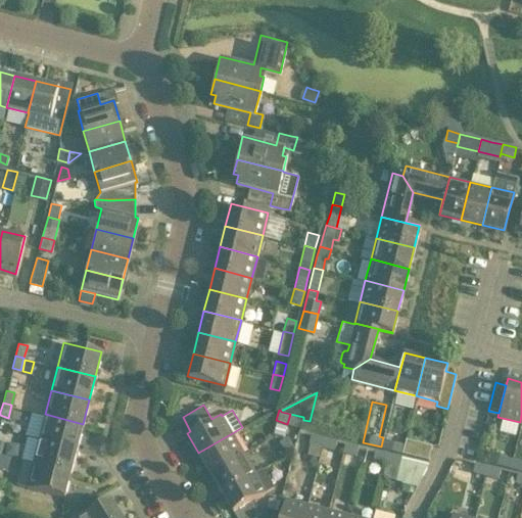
[(39,437),(77,448),(83,424),(45,414),(39,437)]
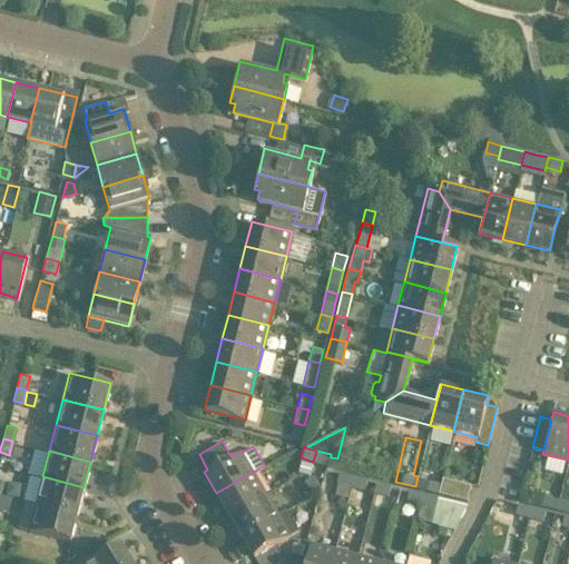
[(313,462),(327,465),(329,465),(331,457),(331,454),(316,451),(313,462)]
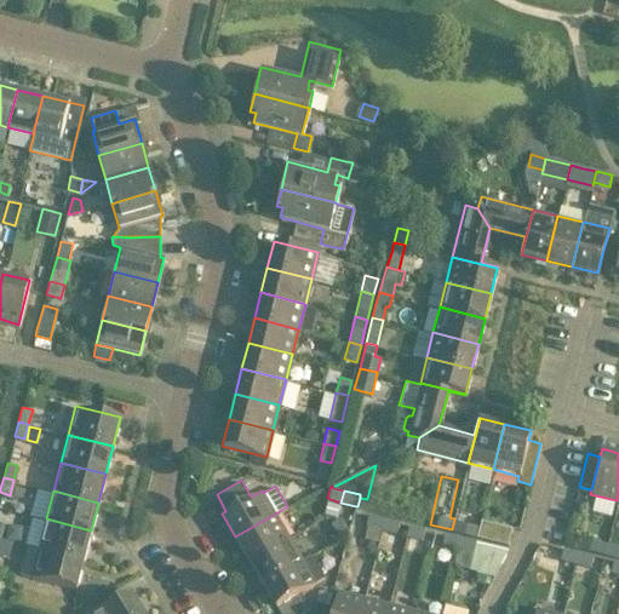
[(590,494),(588,505),(607,510),(611,499),(590,494)]
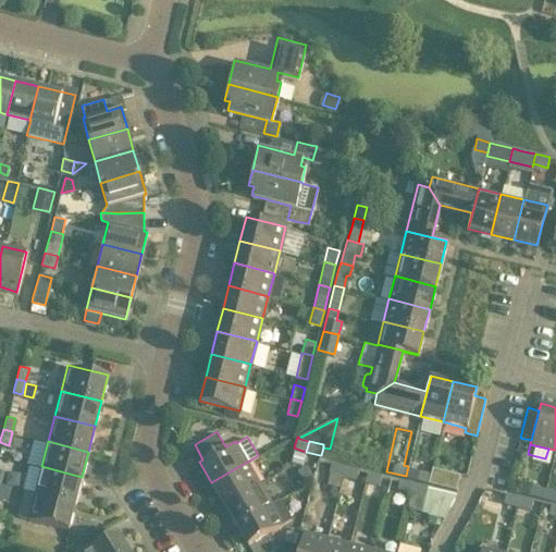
[(304,453),(294,450),(291,460),(301,463),(304,453)]
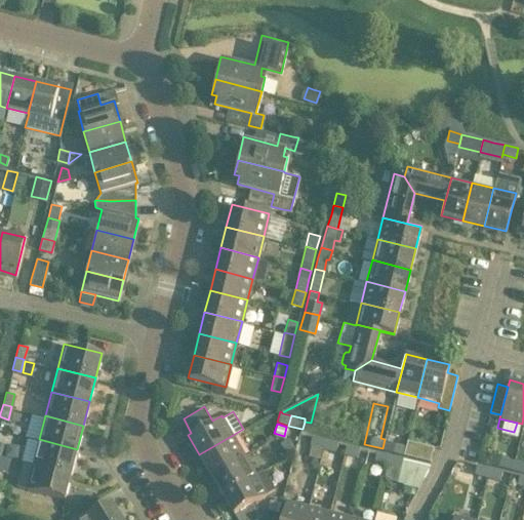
[(233,435),(199,454),(210,474),(244,453),(233,435)]
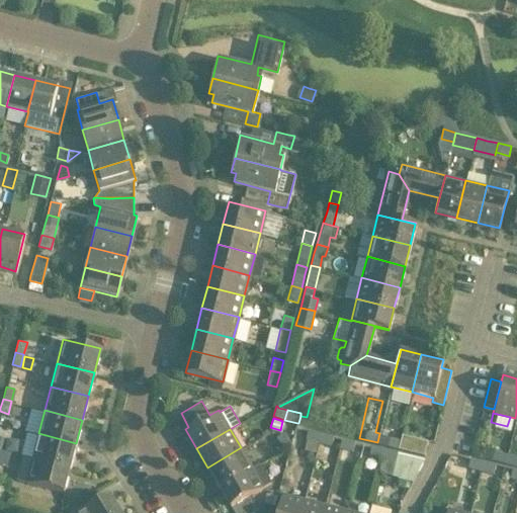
[(318,441),(320,432),(308,429),(304,447),(316,450),(318,441)]
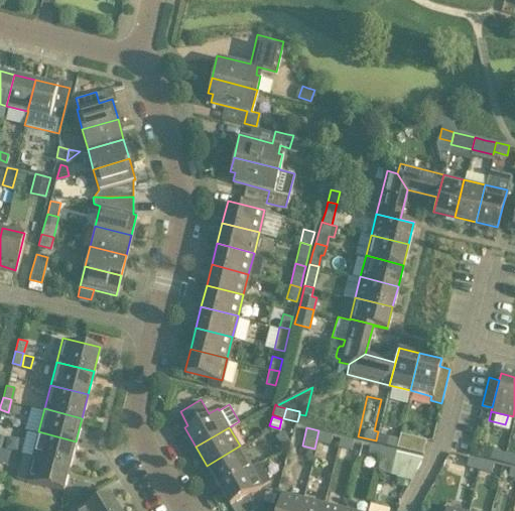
[(318,430),(316,439),(329,442),(332,433),(318,430)]
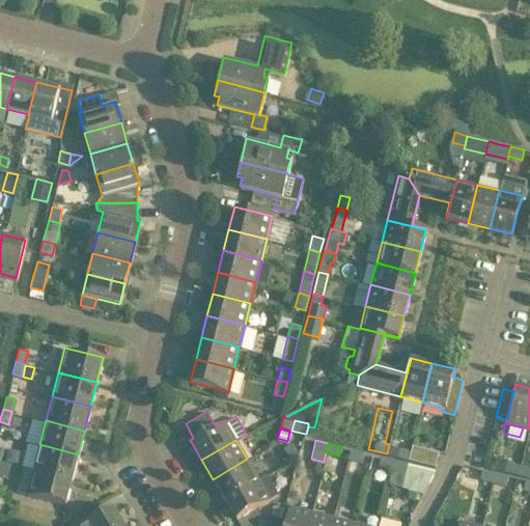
[(33,468),(72,478),(78,454),(39,444),(33,468)]
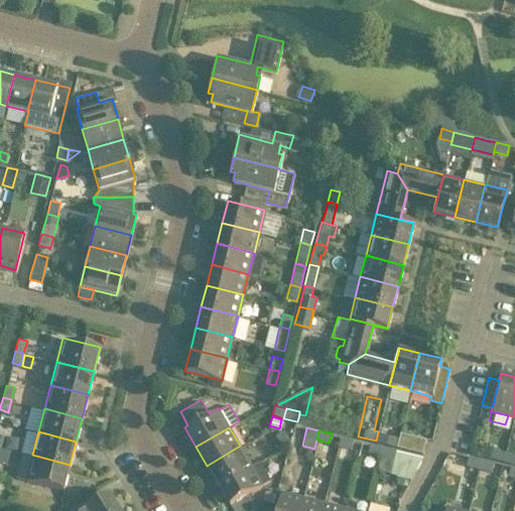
[(398,436),(396,445),(422,453),(427,438),(400,432),(398,436)]
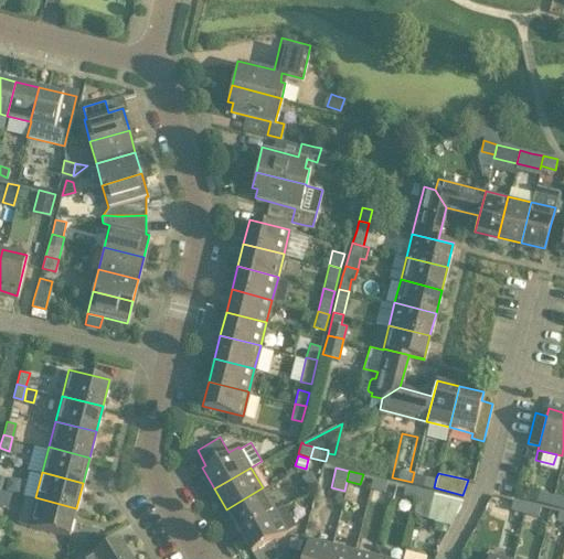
[(0,487),(9,491),(12,477),(0,474),(0,487)]
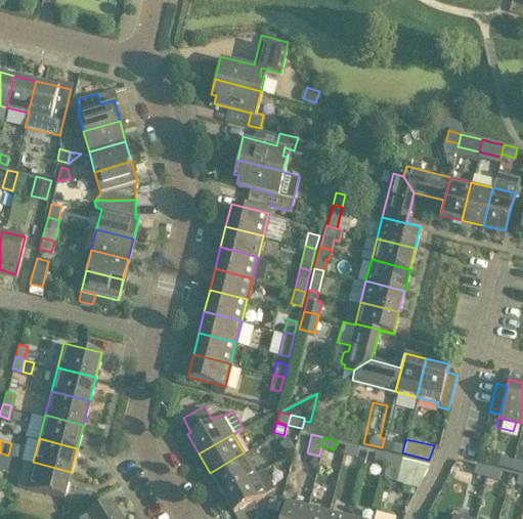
[(404,443),(393,440),(391,449),(402,452),(404,443)]
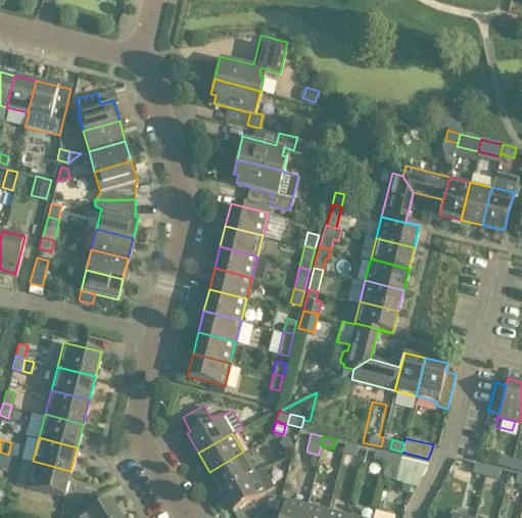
[(356,454),(358,444),(345,441),(343,451),(356,454)]
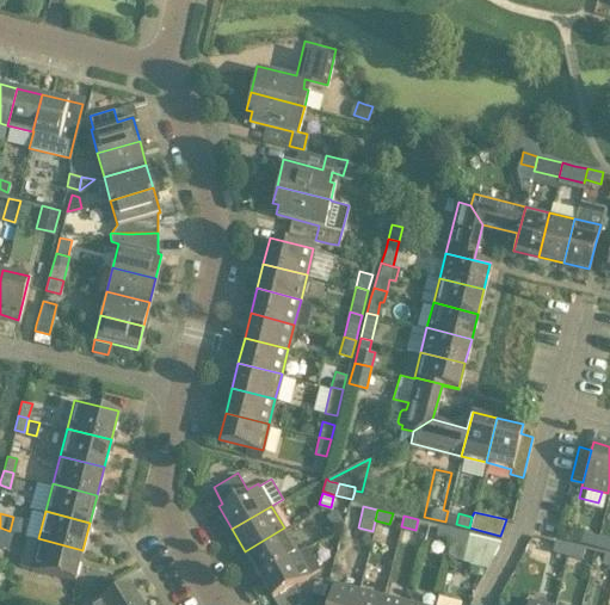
[(450,541),(453,529),(438,525),(435,536),(450,541)]
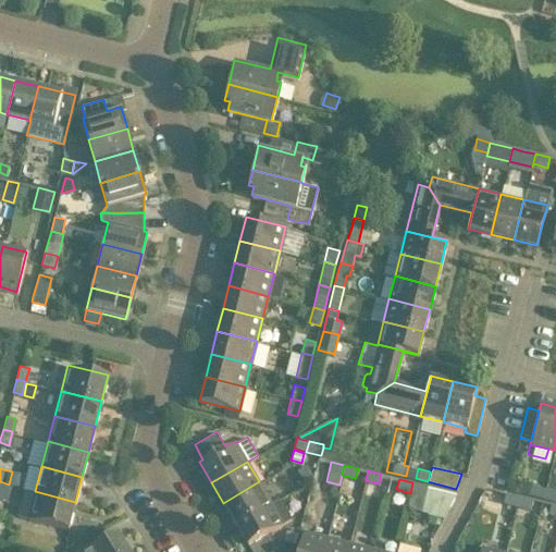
[(0,497),(5,499),(9,485),(0,481),(0,497)]
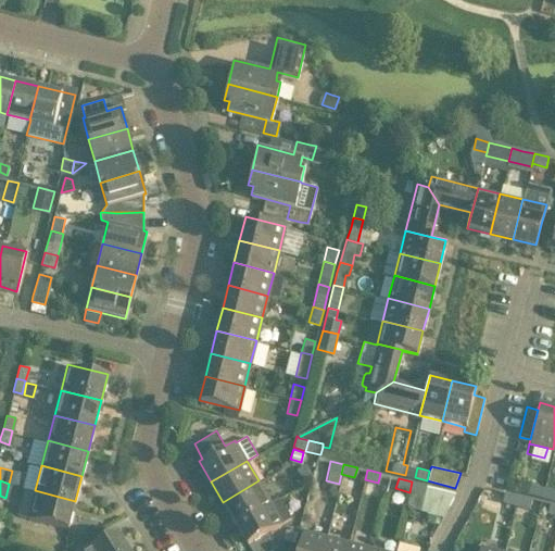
[(259,480),(223,502),(235,522),(270,501),(259,480)]
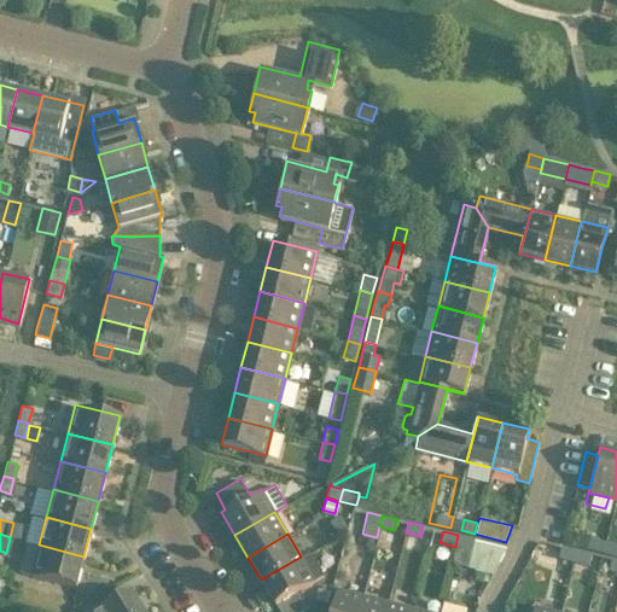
[(455,547),(452,561),(467,566),(469,563),(472,551),(475,540),(458,535),(455,547)]
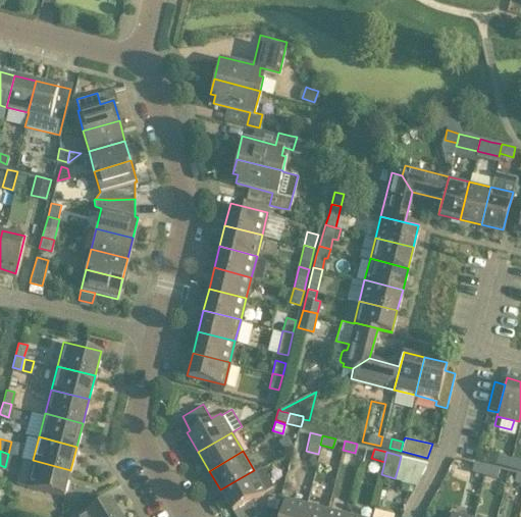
[(508,465),(510,457),(499,454),(497,462),(508,465)]
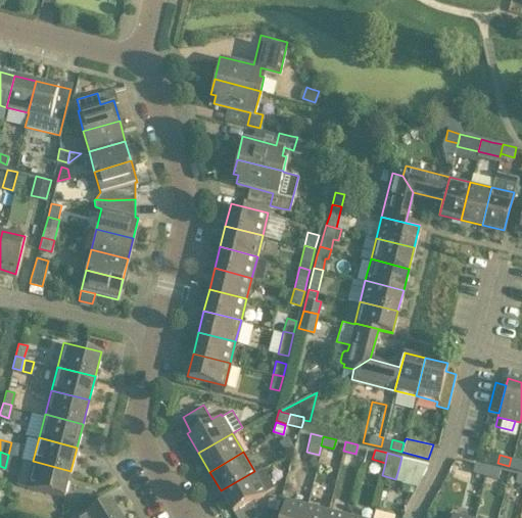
[(521,460),(511,458),(509,466),(521,469),(521,468),(521,460)]
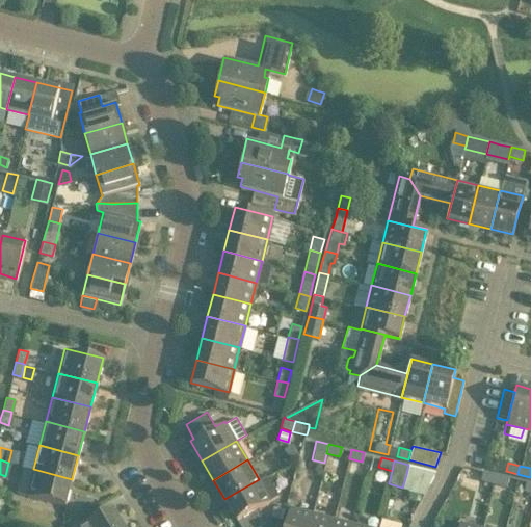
[(64,504),(72,479),(33,469),(26,494),(64,504)]
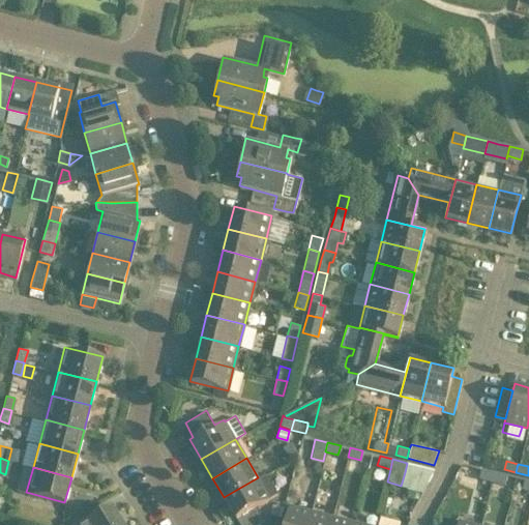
[(491,480),(494,471),(481,468),(478,478),(491,480)]
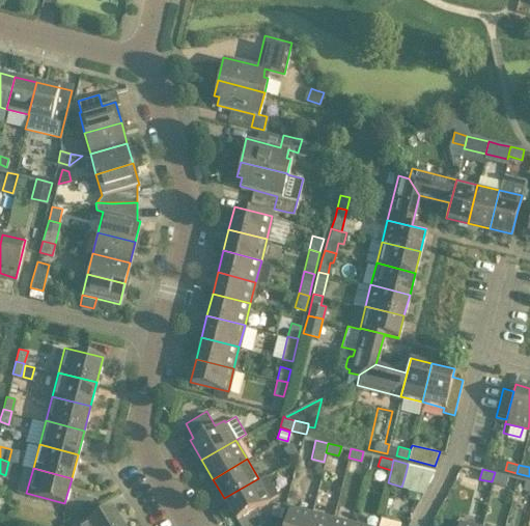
[(495,472),(492,481),(505,485),(507,475),(495,472)]
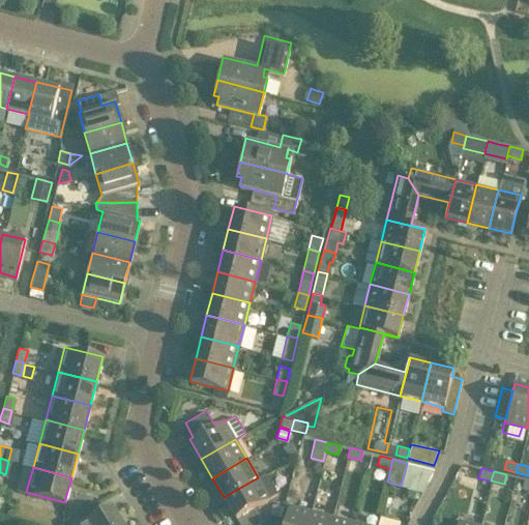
[(265,473),(258,477),(224,497),(235,517),(236,517),(240,524),(255,524),(264,520),(255,505),(276,493),(265,473)]
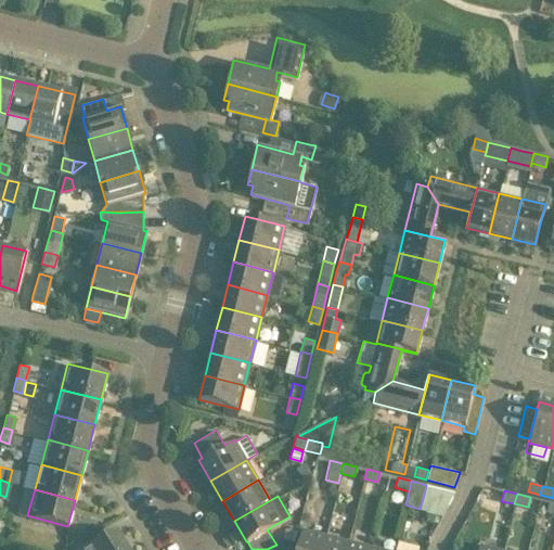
[(438,514),(439,510),(428,507),(427,511),(425,521),(436,523),(438,514)]
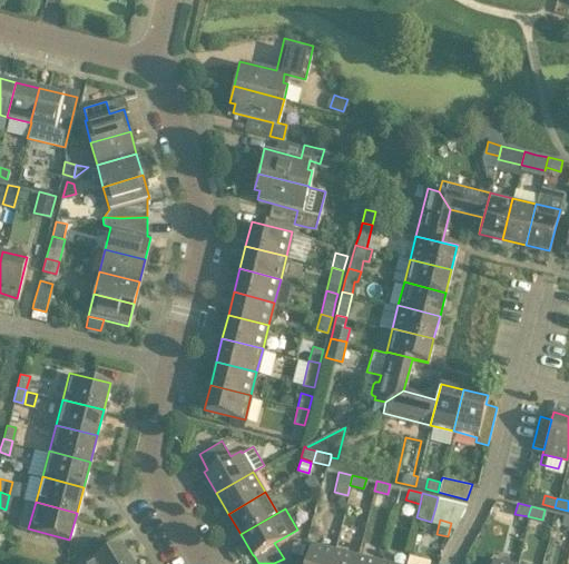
[(330,563),(334,547),(310,541),(304,563),(330,563)]
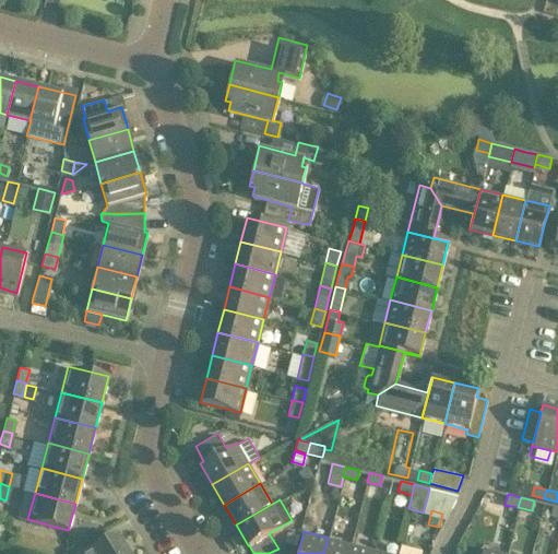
[(81,553),(130,553),(117,532),(81,553)]
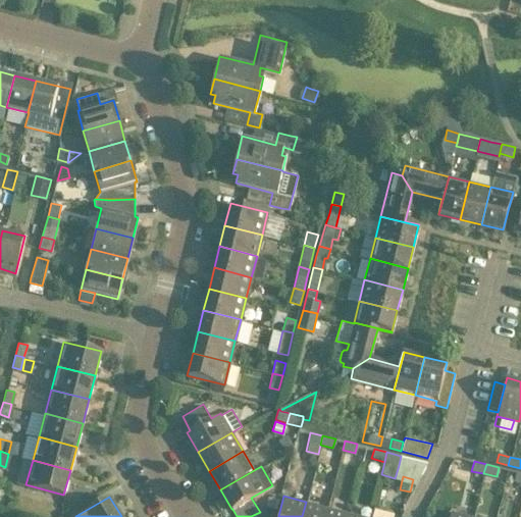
[(306,502),(302,516),(324,516),(327,507),(306,502)]
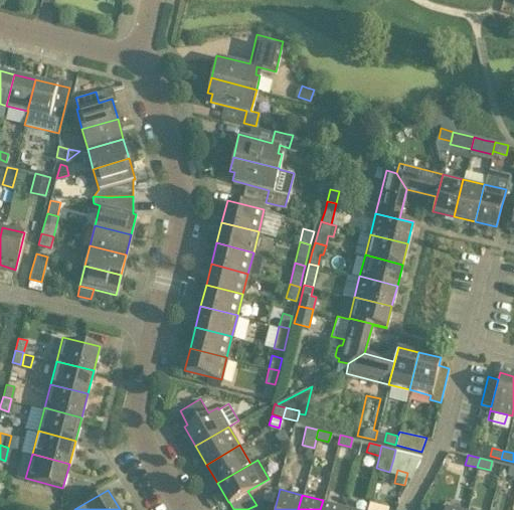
[(323,500),(320,509),(342,509),(344,506),(323,500)]
